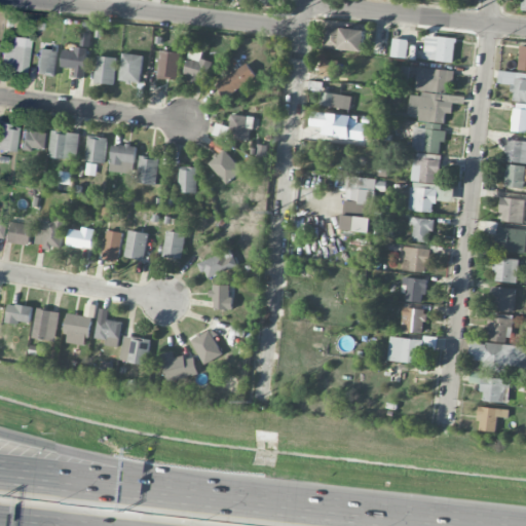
[(324,47),(363,52),(366,31),(326,26),(324,47)]
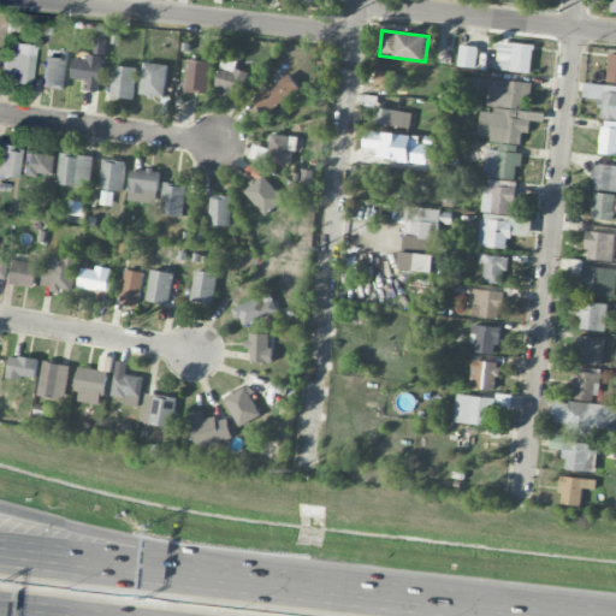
[(533,45),(498,42),(497,71),(532,72),(533,45)]
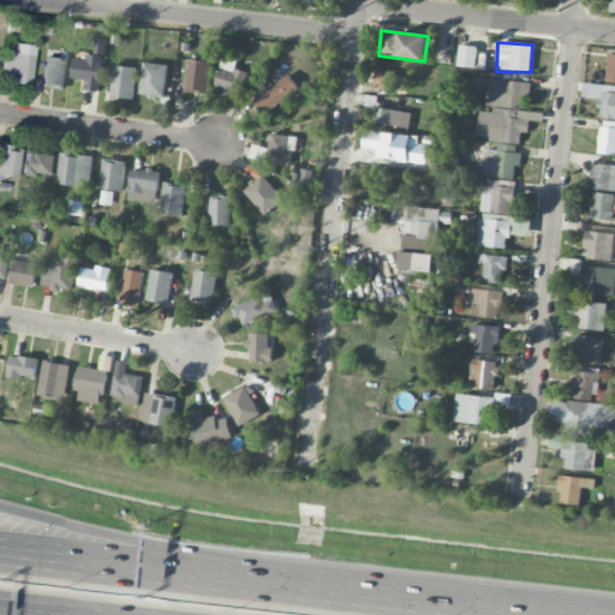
[(12,54),(4,53),(0,81),(0,82),(29,85),(34,47),(13,45),(12,54)]
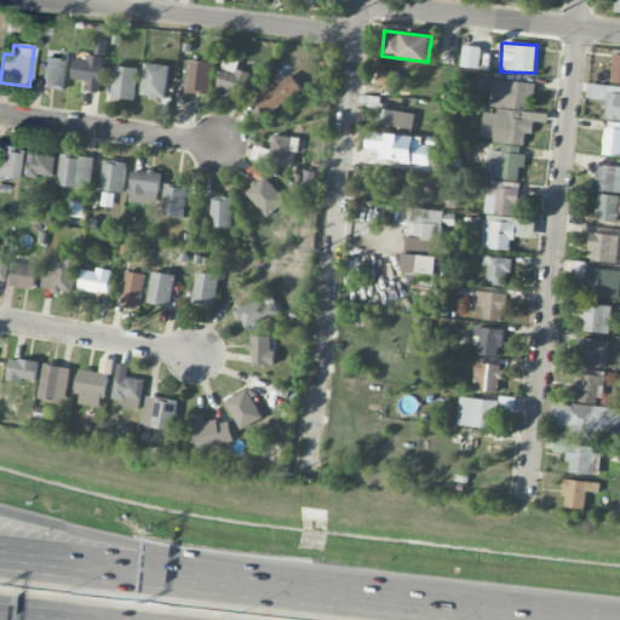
[(480,68),(481,46),(463,46),(461,68),(480,68)]
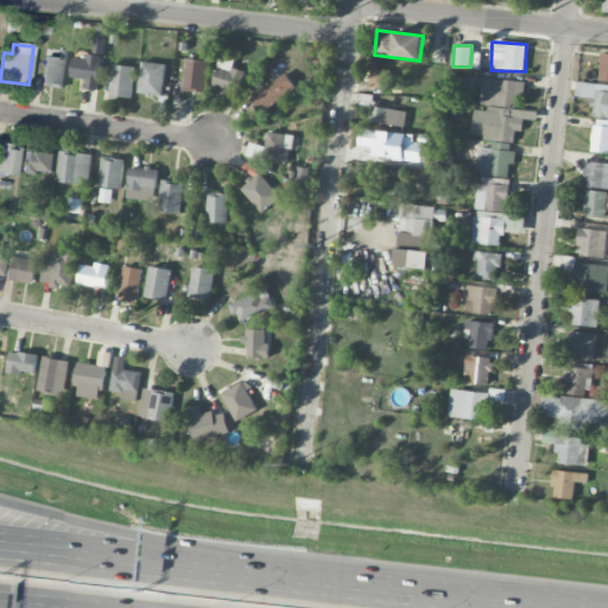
[(88,80),(86,89),(97,90),(102,56),(87,54),(86,59),(74,58),(70,77),(88,80)]
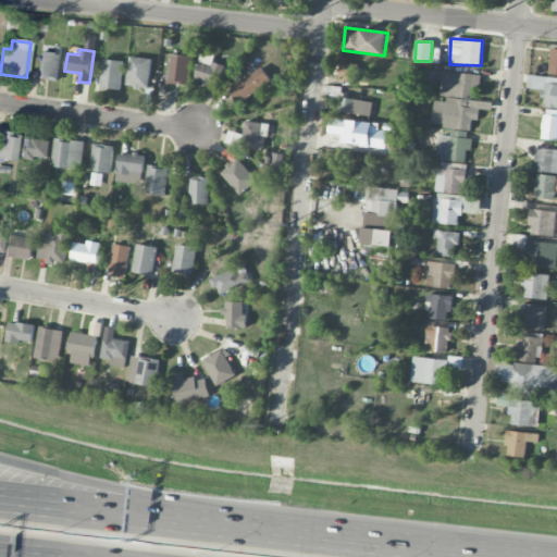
[(214,53),(202,50),(194,84),(213,88),(220,64),(212,62),(214,53)]
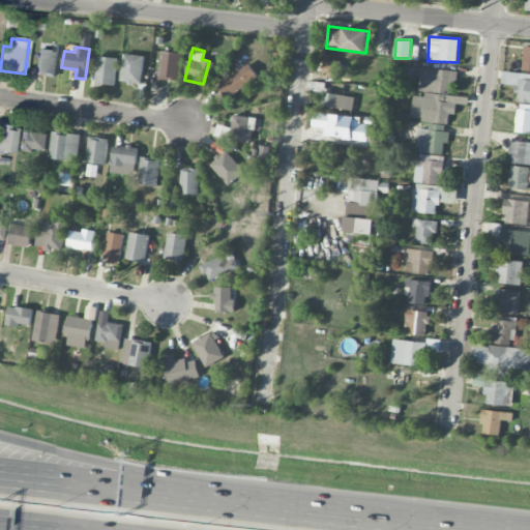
[(57,52),(37,51),(36,76),(56,77),(57,52)]
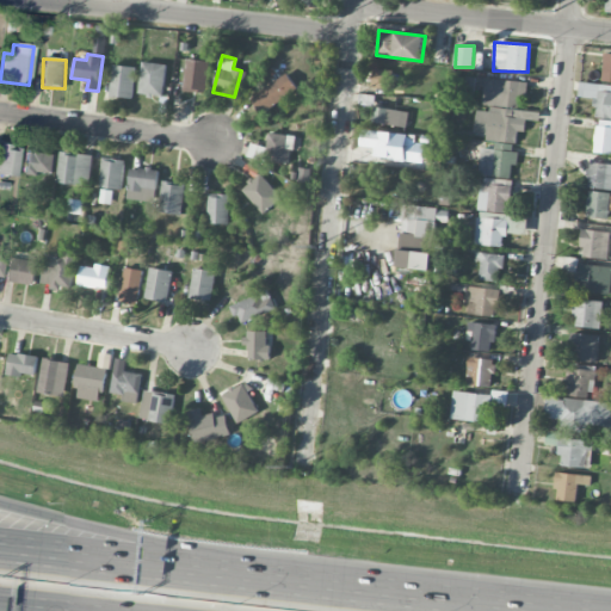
[(208,92),(209,61),(185,60),(184,91),(208,92)]
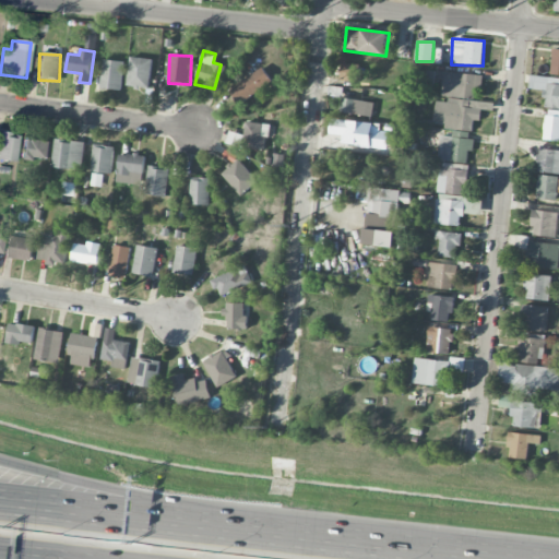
[(127,85),(149,88),(153,60),(131,57),(127,85)]
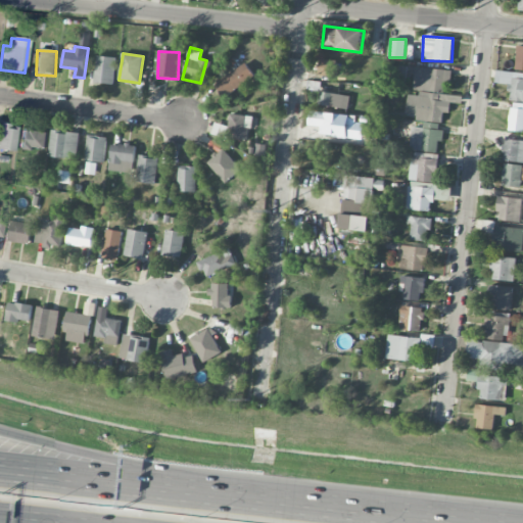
[(113,85),(117,58),(97,55),(93,82),(113,85)]
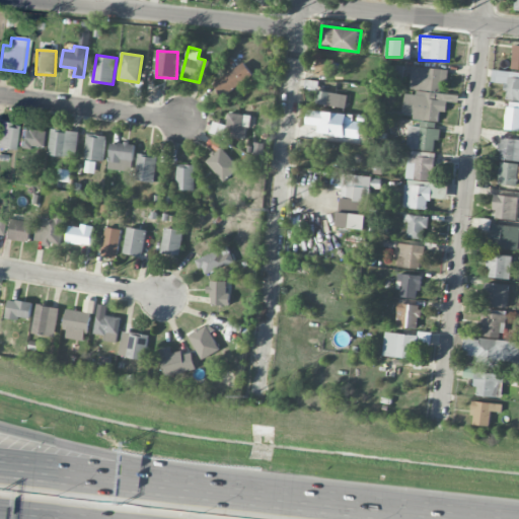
[(334,61),(317,59),(315,74),(331,76),(334,61)]
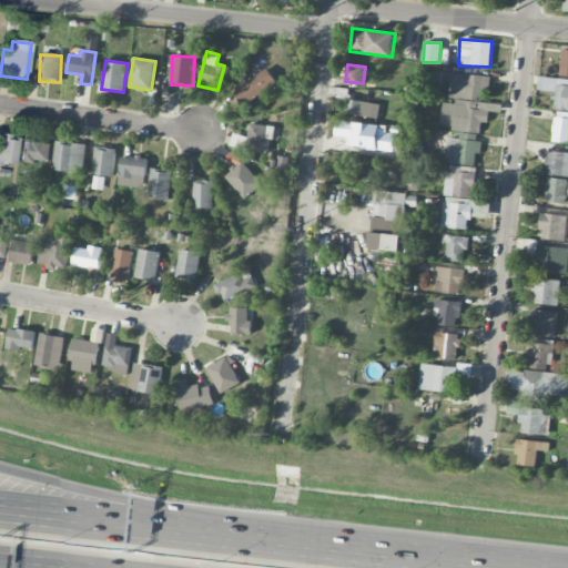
[(233,92),(242,105),(276,82),(266,69),(233,92)]
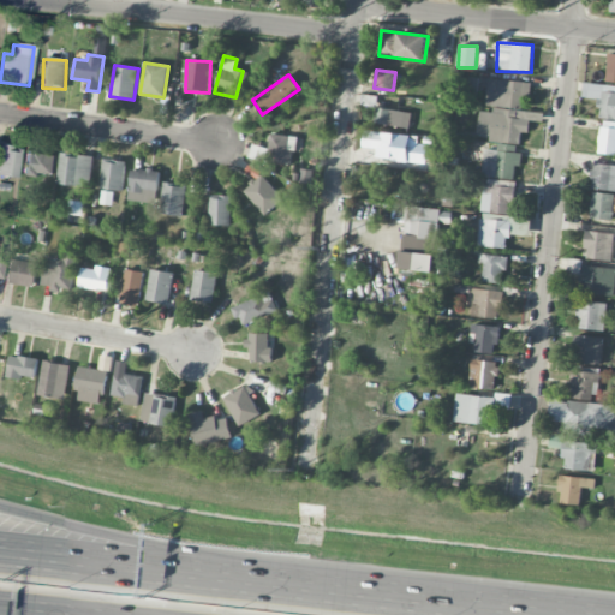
[(531,83),(489,79),(487,106),(494,107),(493,113),(481,111),(478,135),(490,136),(490,142),(520,144),(521,132),(529,133),(530,120),(542,121),(543,113),(521,111),(524,97),(530,97),(531,83)]
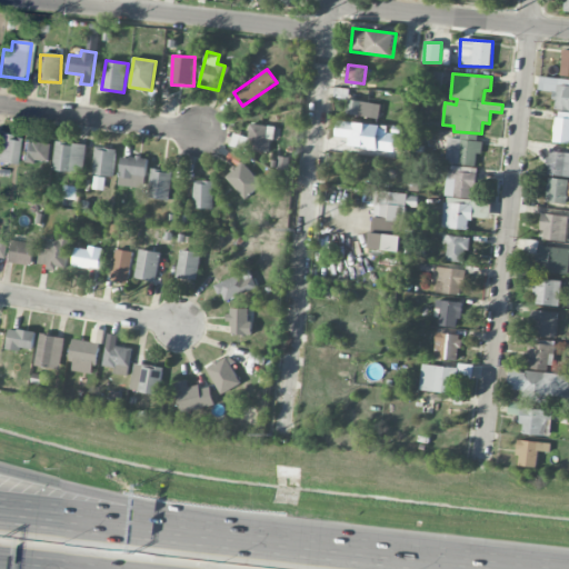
[(552,109),(568,110),(568,79),(540,76),(538,90),(555,92),(552,109)]
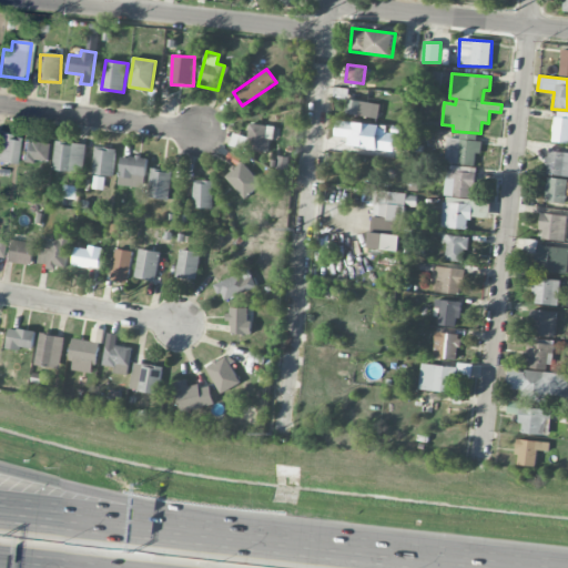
[(381,104),(347,99),(345,113),(378,119),(381,104)]
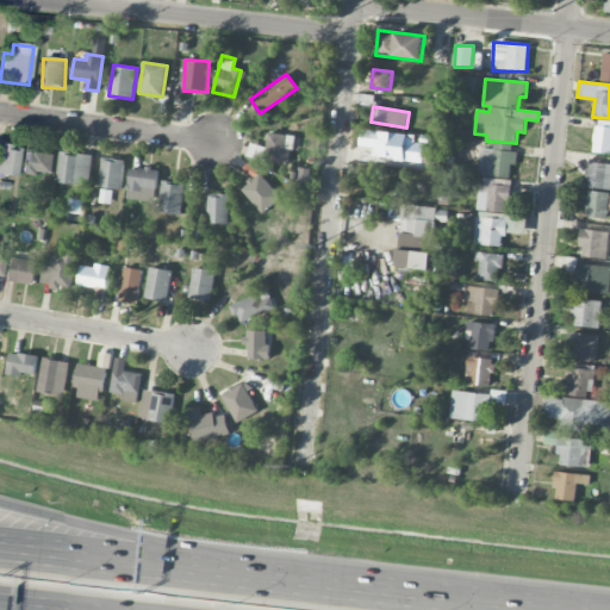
[(266,147),(249,144),(248,157),(286,162),(288,136),(268,132),(266,147)]
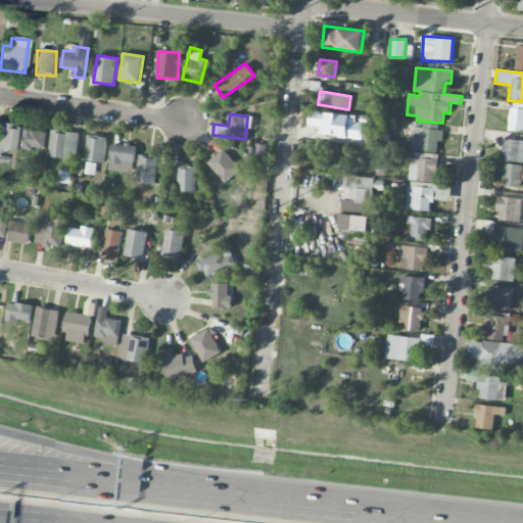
[(321,137),(364,138),(365,124),(357,123),(357,114),(322,113),(321,137)]
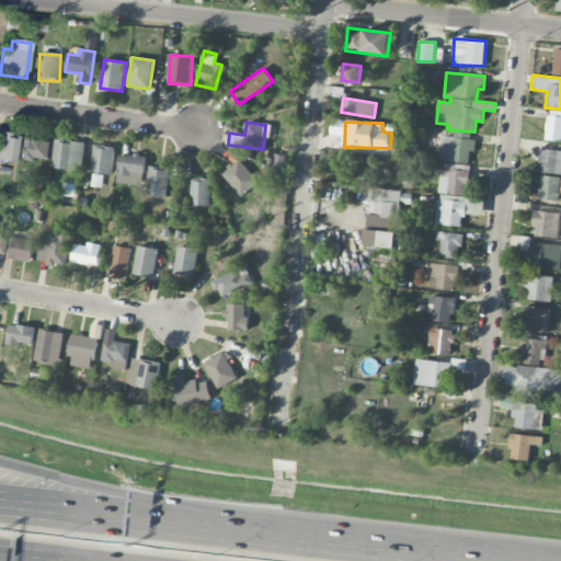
[(474,133),(455,132),(454,137),(442,136),(439,160),(469,163),(470,150),(472,150),(474,133)]
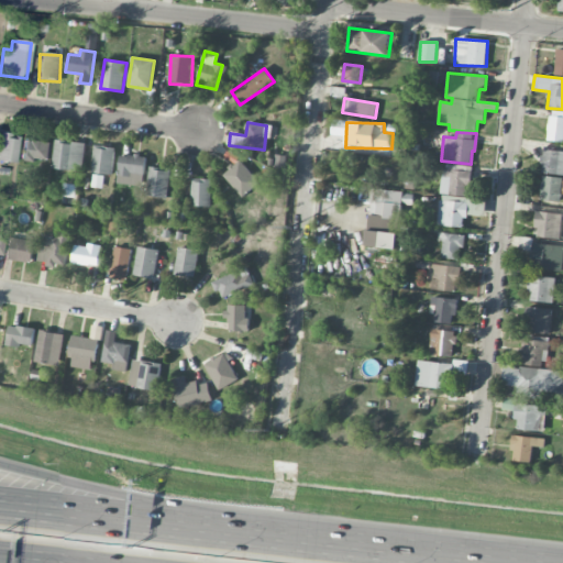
[(0,162),(15,163),(18,135),(0,133),(0,162)]
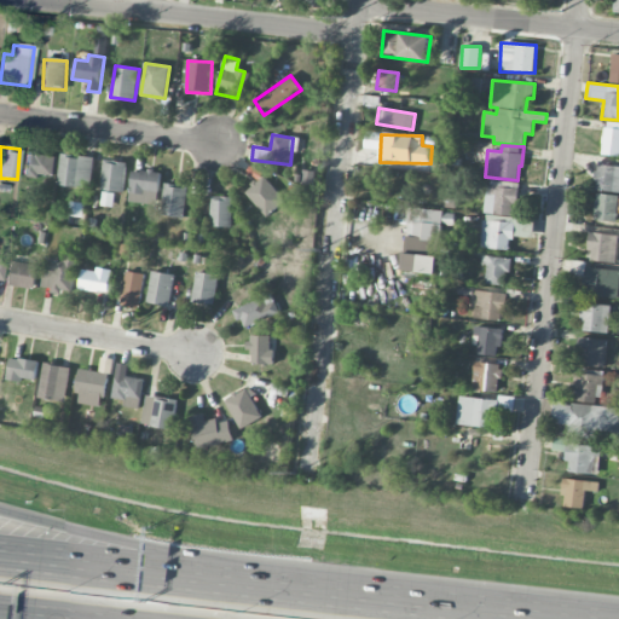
[(94,158),(62,152),(57,184),(88,190),(94,158)]
